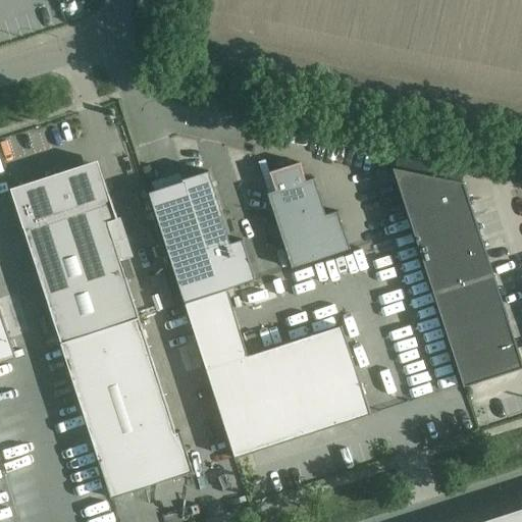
[(139,319),(108,223),(117,220),(98,161),(23,186),(11,190),(61,344),(139,319)]
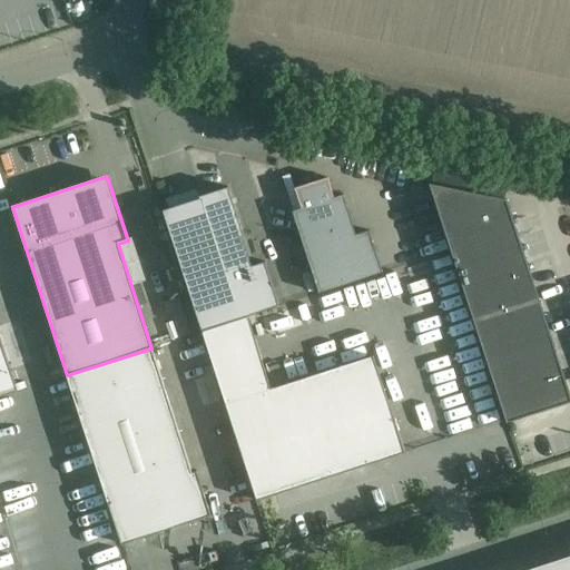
[(292,212),(318,293),(382,273),(369,232),(355,235),(343,195),(334,198),(327,178),(294,188),(301,208),(292,212)]
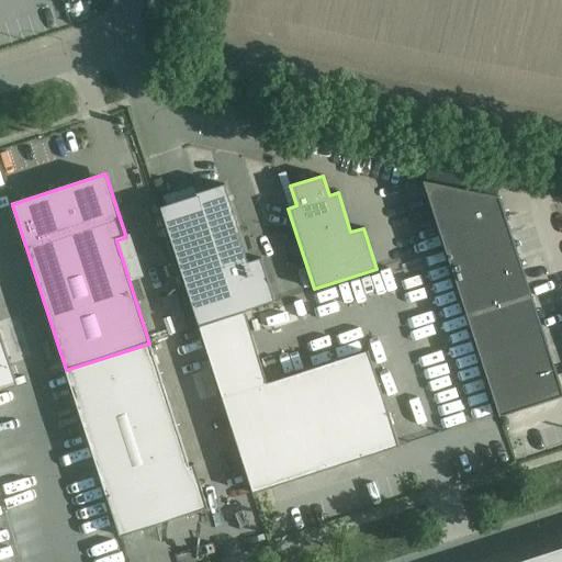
[(561,396),(561,390),(499,198),(423,181),(499,417),(561,396)]
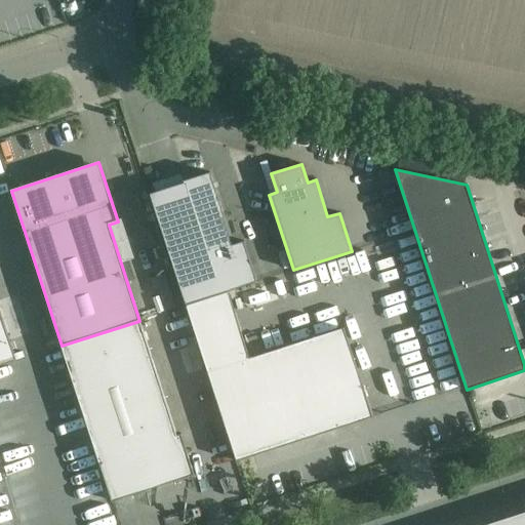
[(232,245),(223,218),(225,217),(210,173),(184,182),(184,184),(150,195),(186,305),(256,282),(244,242),(232,245)]
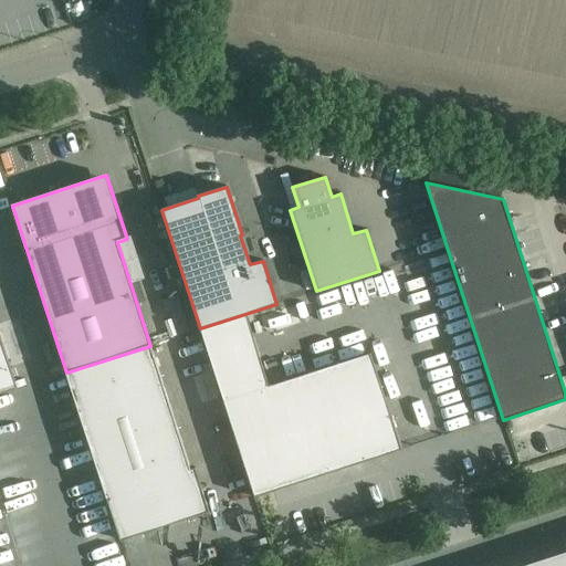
[(0,249),(18,248),(16,224),(0,224),(0,249)]
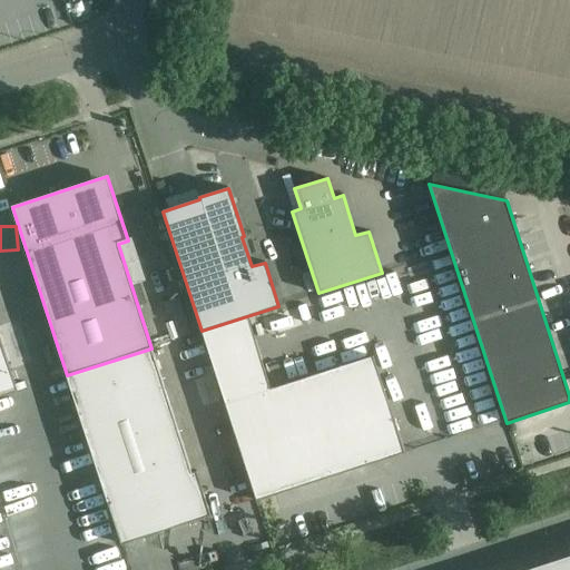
[(0,256),(0,264),(15,318),(38,313),(22,251),(0,256)]
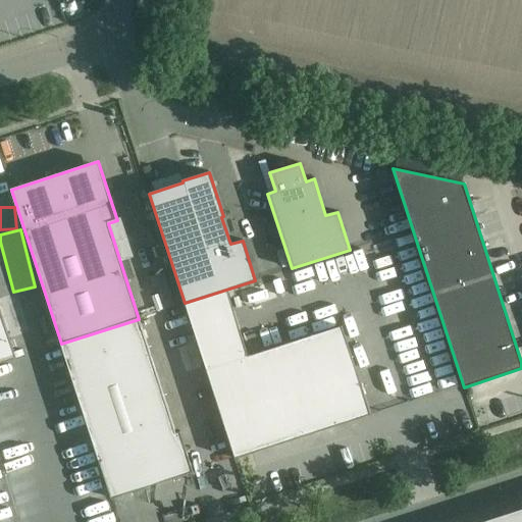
[(410,308),(429,302),(417,258),(397,264),(410,308)]
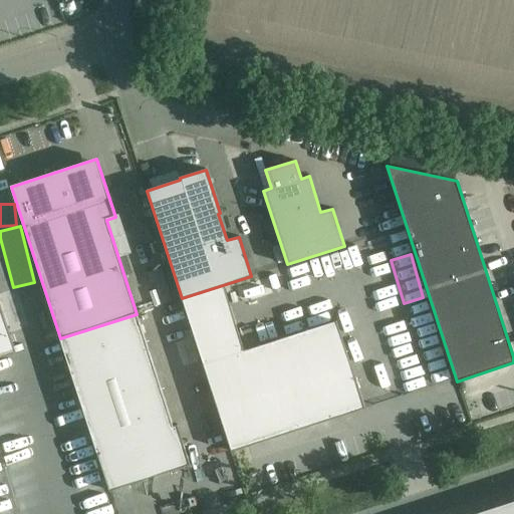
[(364,409),(354,377),(336,321),(244,351),(223,286),(182,299),(231,452),(320,423),(320,424),(364,409)]
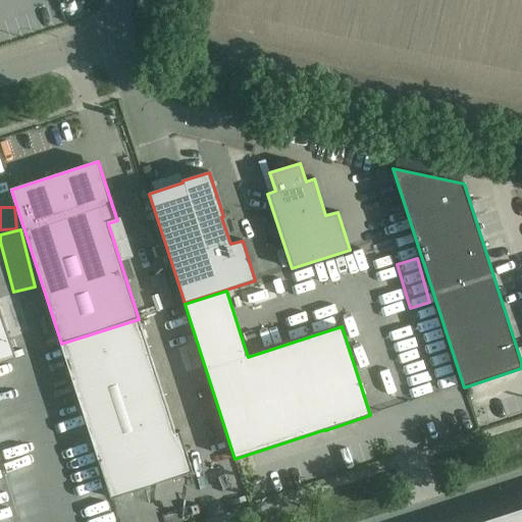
[(0,363),(15,359),(0,310),(0,363)]
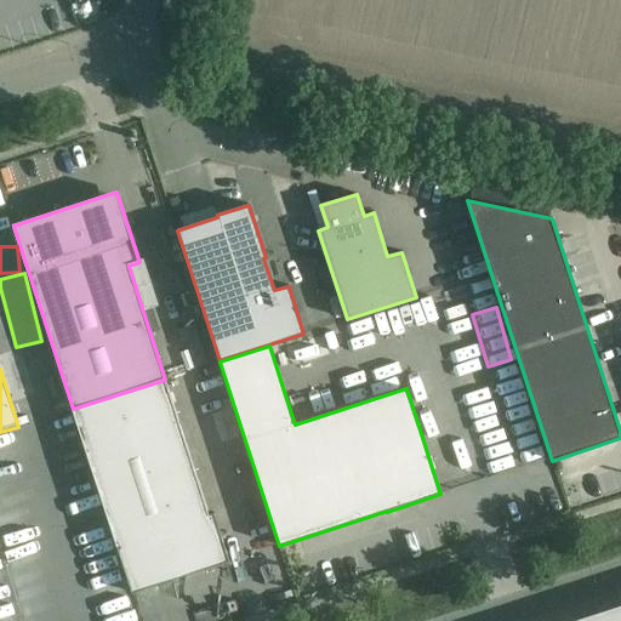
[(165,380),(73,409),(132,593),(151,587),(152,588),(183,577),(229,562),(222,539),(215,514),(209,516),(165,380)]
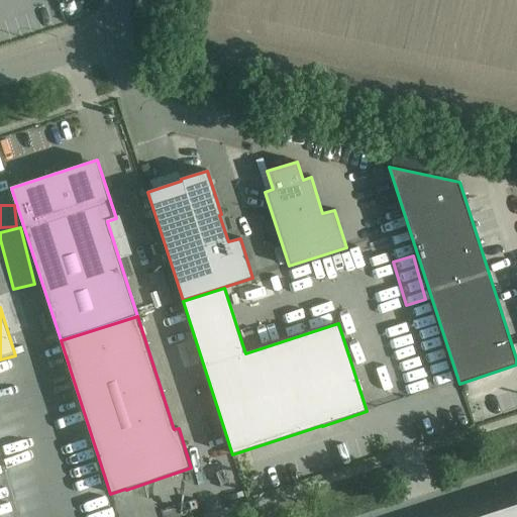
[(439,386),(452,384),(449,367),(431,370),(432,379),(438,378),(439,386)]
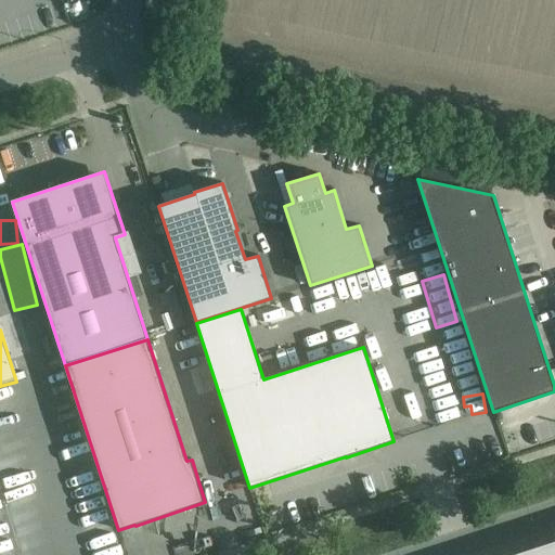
[(554,554),(554,545),(528,554),(554,554)]
